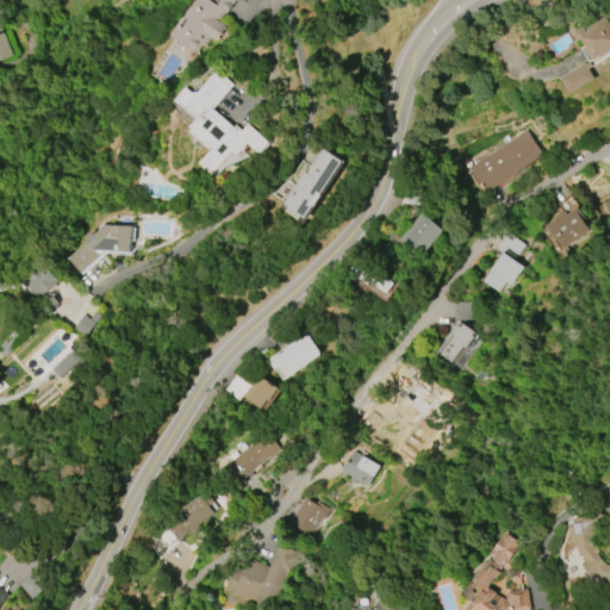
[(237,0),(222,22),(228,26),(216,43),(210,39),(204,48),(201,48),(195,55),(170,37),(179,26),(181,29),(187,20),(184,18),(186,16),(186,13),(190,7),(191,8),(195,0),(237,0)]
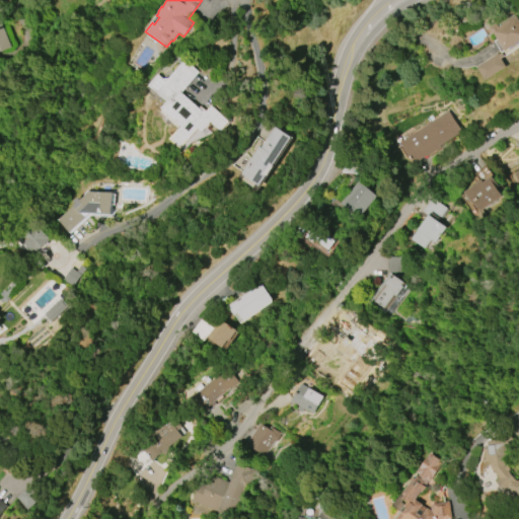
[(505,67),(485,80),(476,67),(498,54),(498,55),(501,53),(493,42),(497,40),(493,33),(492,33),(488,28),(495,23),(498,27),(515,17),(518,23),(518,46),(500,58),(505,67)]
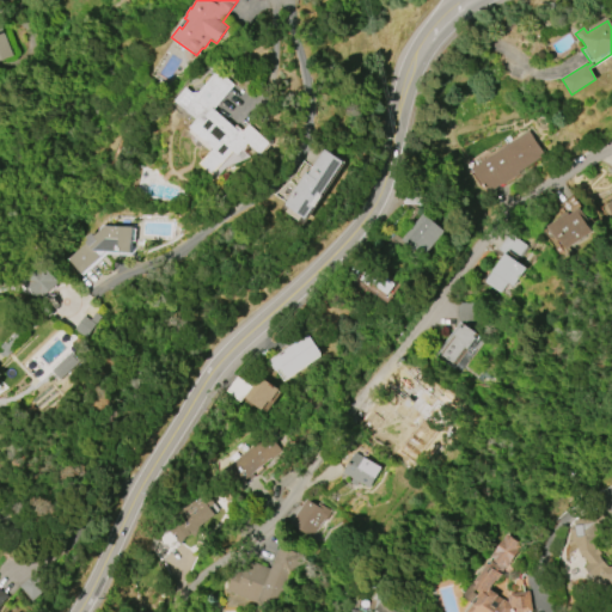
[(0,61),(13,56),(0,25),(0,61)]
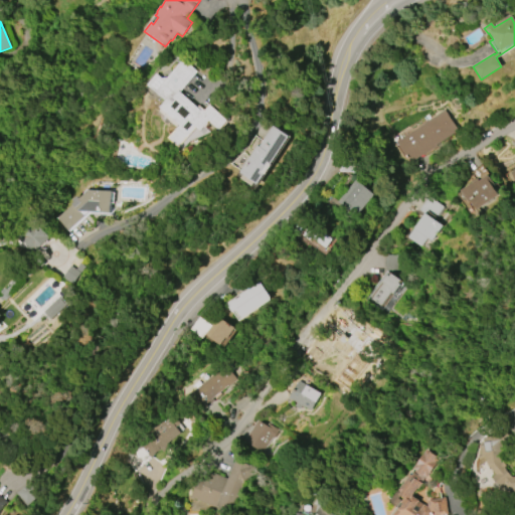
[(209,104),(228,121),(219,132),(209,123),(200,133),(196,130),(179,148),(167,138),(179,125),(159,108),(164,102),(146,86),(157,73),(162,78),(167,77),(184,59),(198,71),(180,92),(196,107),(198,105),(204,110),(209,104)]
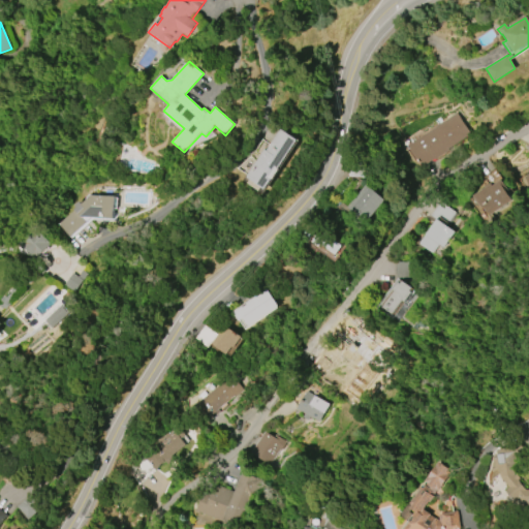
[(456,114),(470,134),(448,149),(449,150),(434,161),(434,159),(422,167),(407,147),(456,114)]
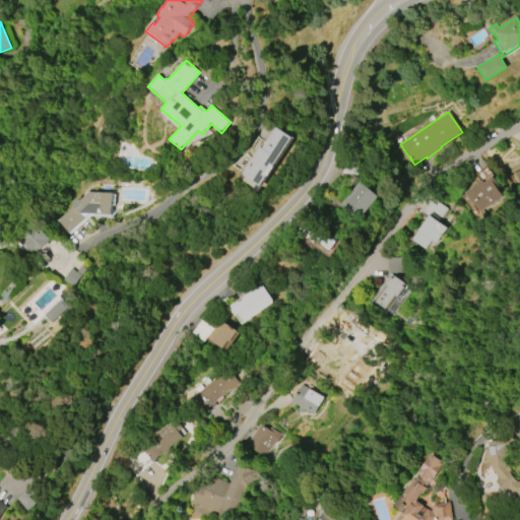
[(293,138),(262,187),(243,175),(260,146),(262,148),(275,127),(293,138)]
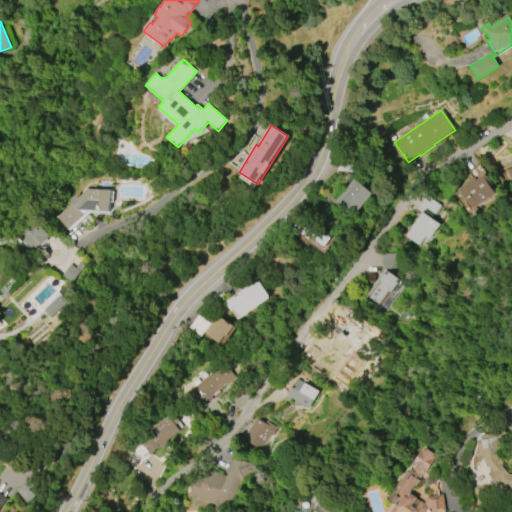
[(511,188),(511,167),(503,173),(511,188)]
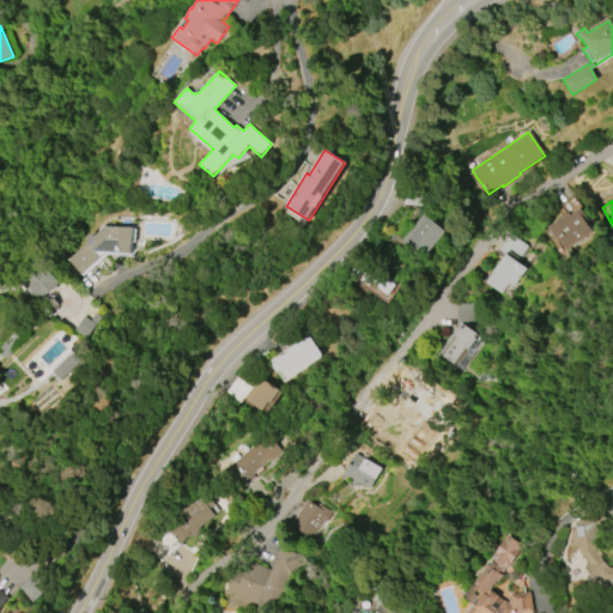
[(547,228),(568,213),(570,216),(580,208),(594,230),(592,232),(593,232),(564,253),(547,228)]
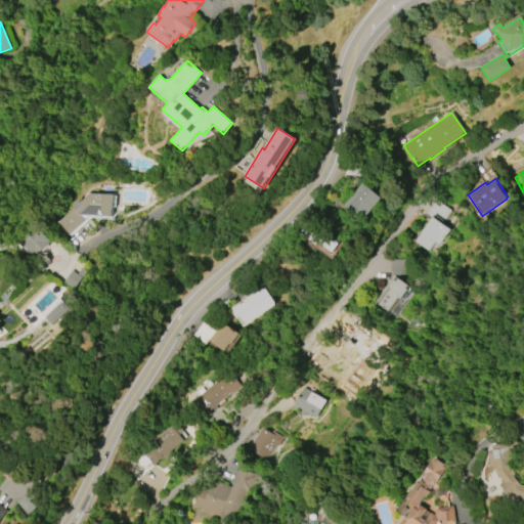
[(380,199),(360,221),(342,206),(361,183),(380,199)]
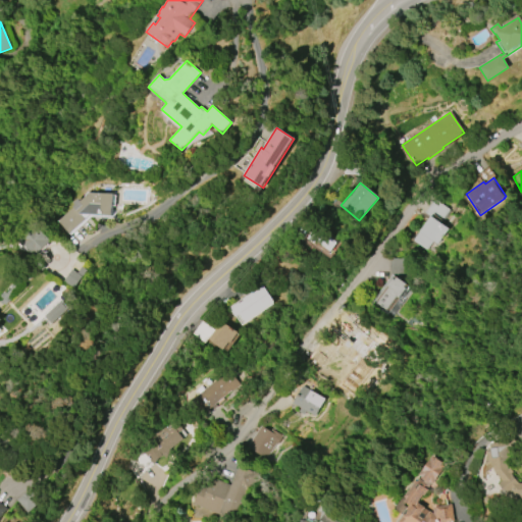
[(71,233),(60,221),(77,205),(75,203),(80,199),(83,202),(93,193),(116,194),(115,216),(83,215),(87,219),(71,233)]
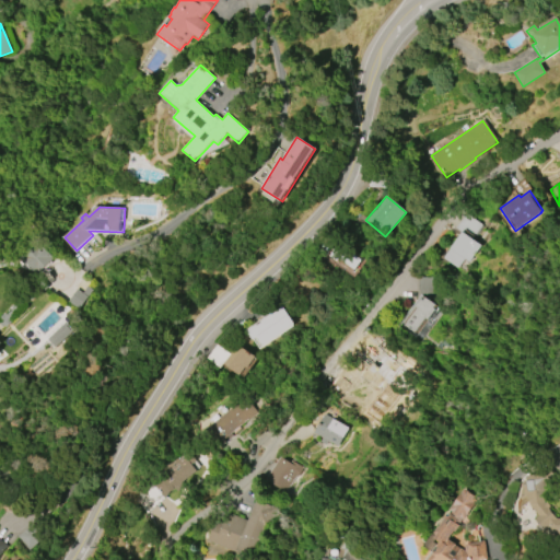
[(442,258),(461,232),(455,228),(465,213),(481,225),(471,240),(480,246),(468,263),(464,259),(457,269),(442,258)]
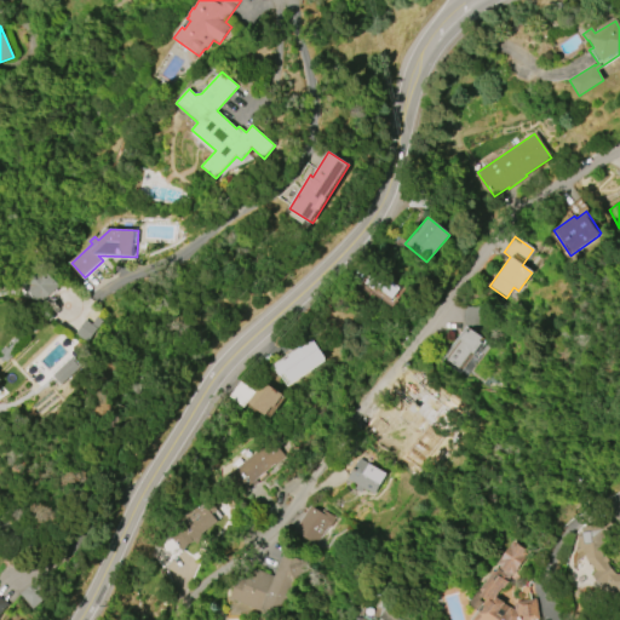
[(39,304),(59,291),(44,268),(23,281),(39,304)]
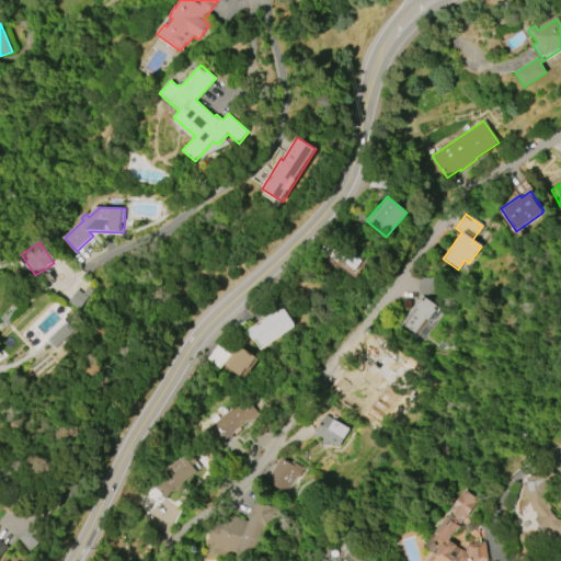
[(353,274),(329,256),(338,244),(362,261),(353,274)]
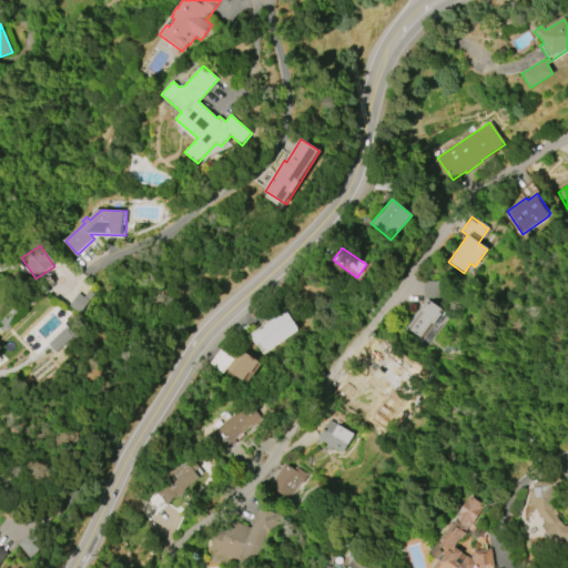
[(423,281),(439,281),(440,297),(424,297),(423,281)]
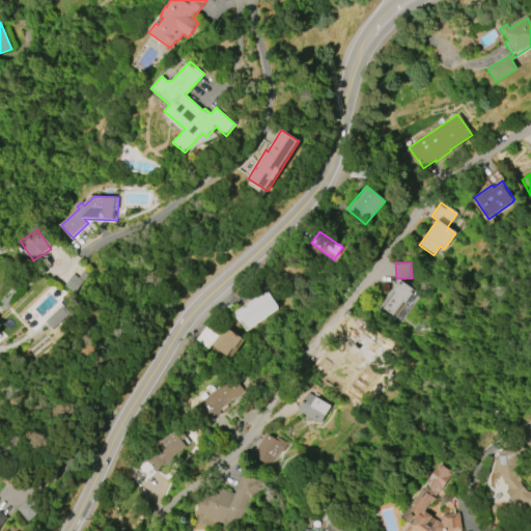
[(384,308),(395,292),(393,290),(398,283),(400,285),(402,282),(412,288),(410,291),(412,294),(395,316),(384,308)]
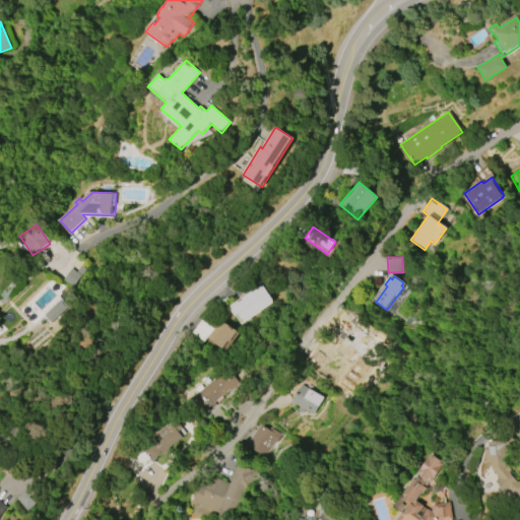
[(272,301),(243,321),(237,313),(234,316),(228,307),(261,284),(272,301)]
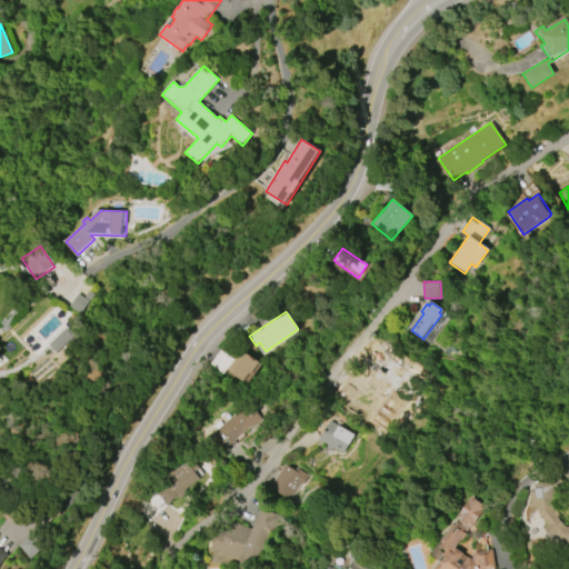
[(57,353),(76,338),(68,328),(48,343),(57,353)]
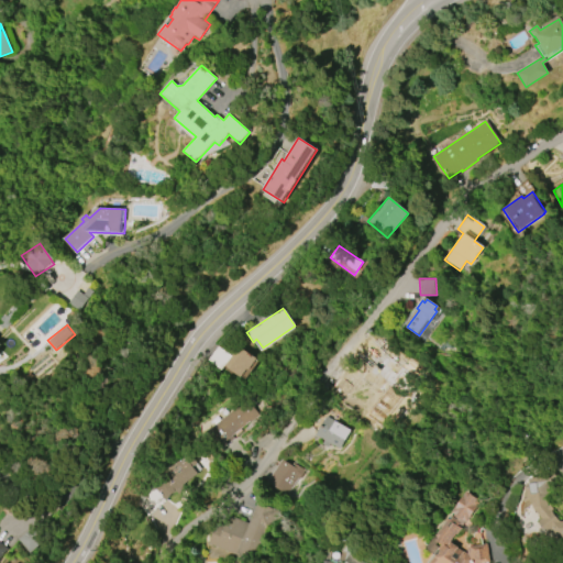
[(206,361),(217,346),(230,355),(236,346),(256,360),(247,372),(245,371),(240,378),(223,366),(220,371),(206,361)]
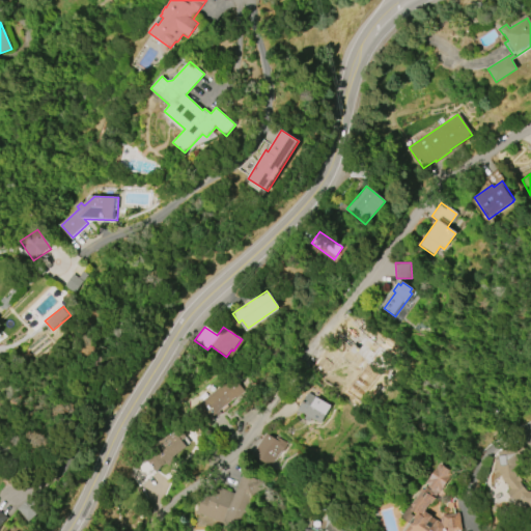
[(351,365),(367,372),(357,396),(341,389),(351,365)]
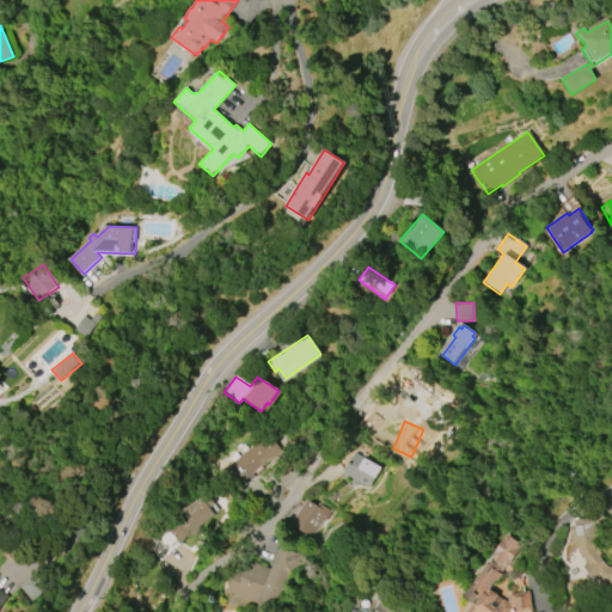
[(227,466),(265,434),(281,452),(242,484),(227,466)]
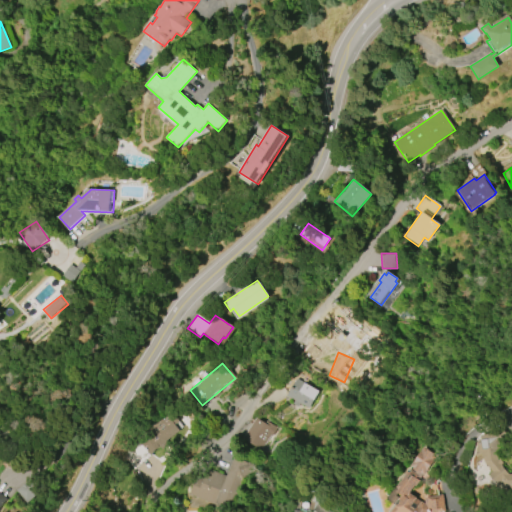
[(297,378),(319,392),(308,410),(300,405),(298,408),(293,404),(294,401),(286,396),(297,378)]
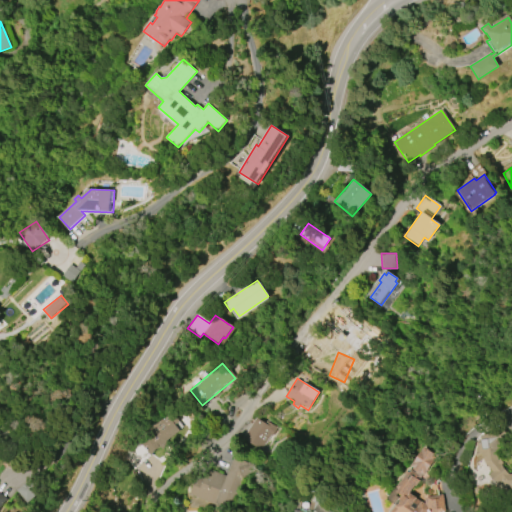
[(181,431),(165,444),(167,446),(162,450),(161,448),(154,454),(153,452),(150,454),(141,443),(144,440),(141,436),(172,411),(180,422),(176,425),(181,431)]
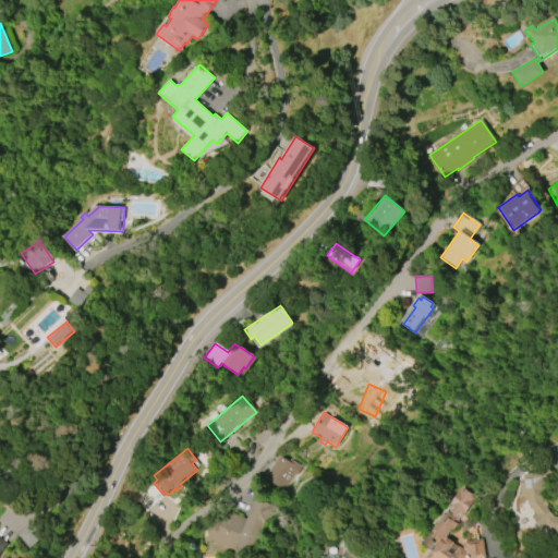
[(266,478),(280,456),(299,469),(284,490),(266,478)]
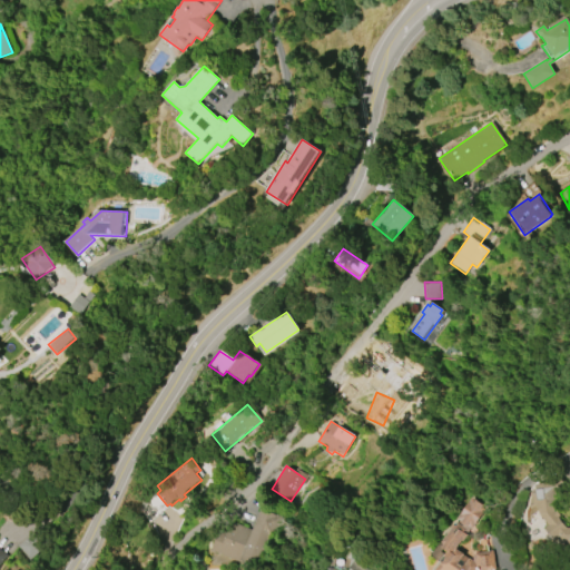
[(569,544),(566,546),(566,542),(559,538),(558,537),(554,540),(544,529),(549,524),(540,514),(540,511),(539,509),(539,505),(534,505),(532,505),(530,493),(536,490),(537,484),(553,483),(552,502),(556,512),(557,511),(561,516),(559,518),(567,524),(569,524),(569,544)]
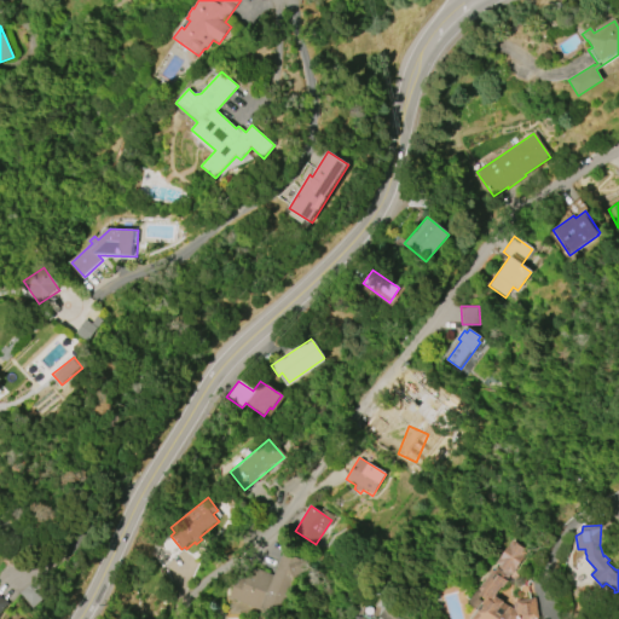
[(282,554),(305,562),(295,585),(290,584),(278,615),(261,608),(260,612),(227,599),(237,576),(246,579),(250,567),(273,576),(282,554)]
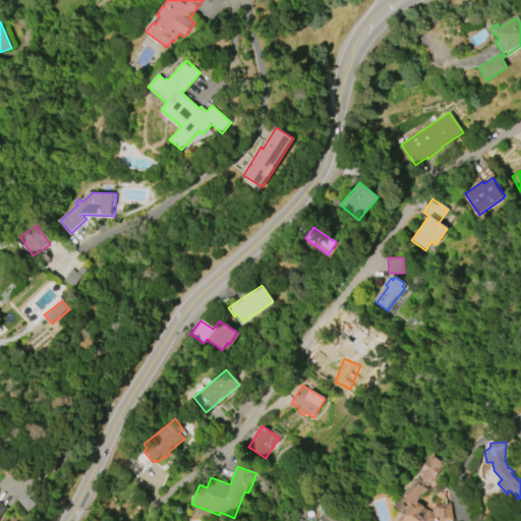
[(398,520),(403,515),(401,514),(402,513),(393,507),(404,491),(406,493),(414,482),(413,481),(414,479),(418,481),(417,482),(427,489),(423,495),(422,494),(417,502),(433,514),(431,507),(451,504),(454,520),(398,520)]
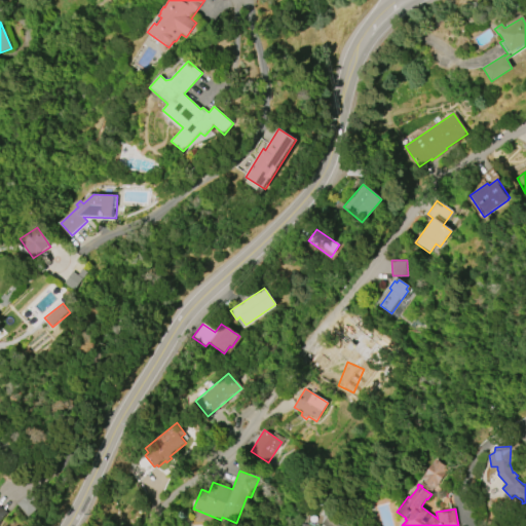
[(29,517),(16,503),(34,489),(45,502),(29,517)]
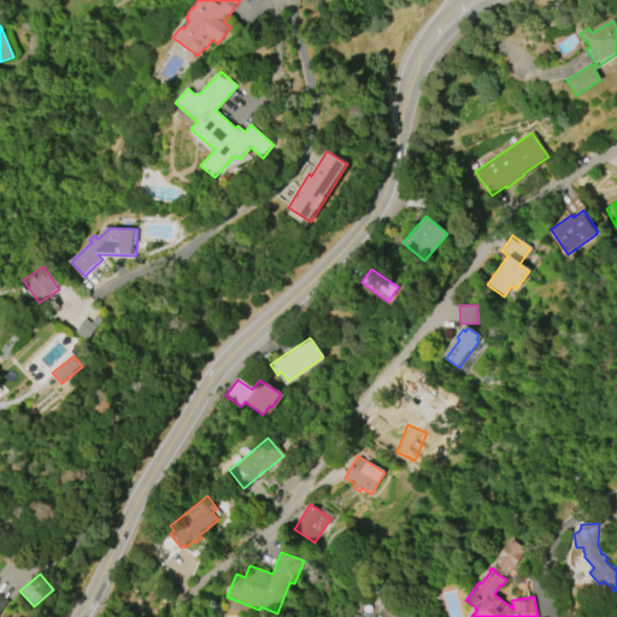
[(0,592),(10,600),(0,612),(0,592)]
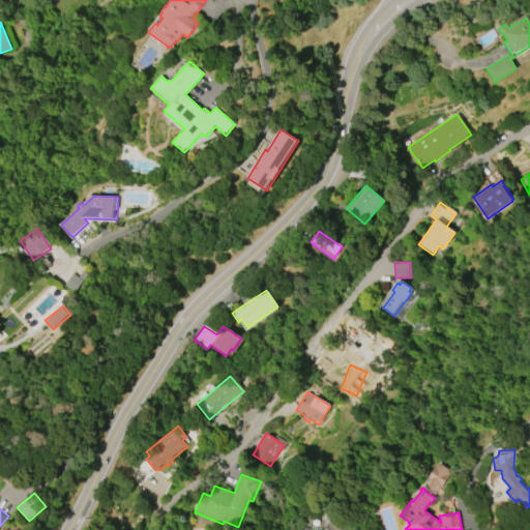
[(476,529),(473,514),(462,518),(464,529),(476,529)]
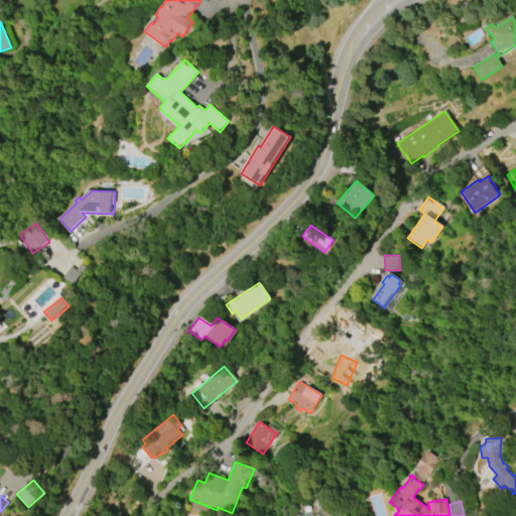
[(334,515),(319,515),(317,514),(326,504),(337,513),(334,515)]
